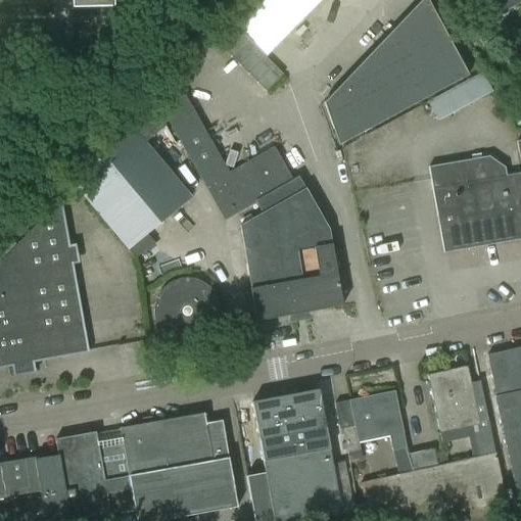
[(254,0),(233,21),(269,56),(324,0),(254,0)]
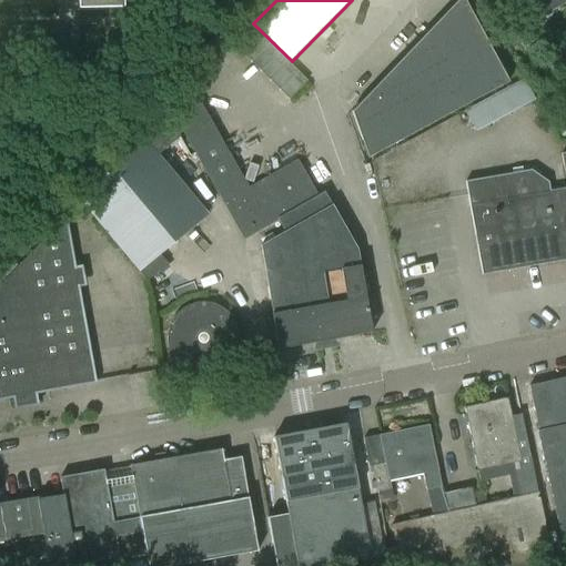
[(458,0),(354,111),(371,157),(511,80),(466,0),(458,0)]
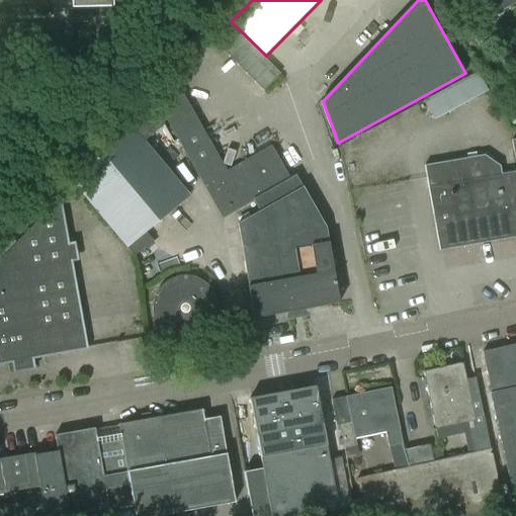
[(498,0),(503,10),(515,2),(515,0),(498,0)]
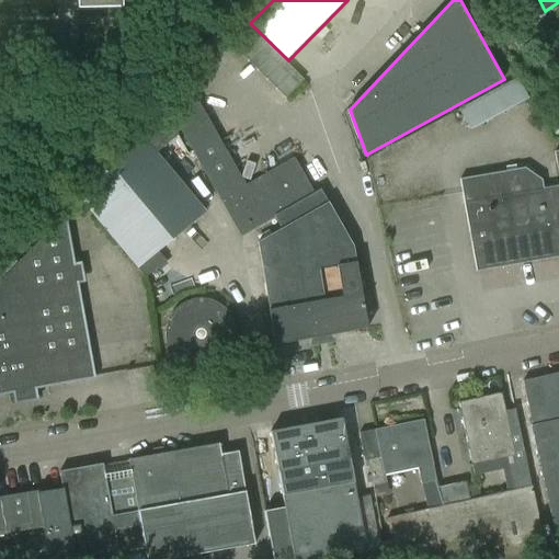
[(240,52),(259,33),(250,24),(231,43),(240,52)]
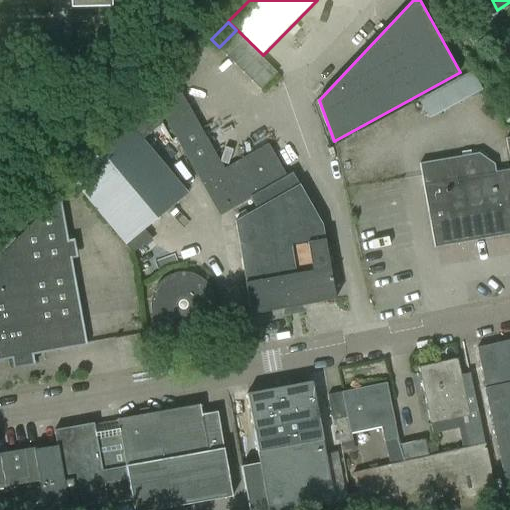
[(245,39),(236,30),(219,47),(228,56),(245,39)]
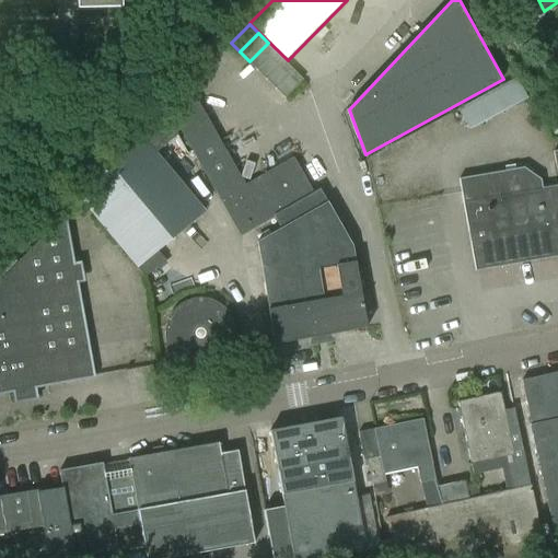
[(277,51),(268,43),(250,61),(259,70),(277,51)]
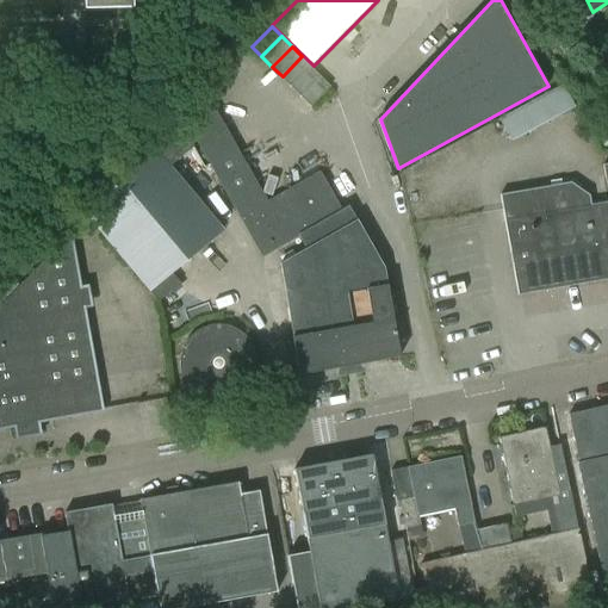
[(292,87),(312,67),(302,56),(283,76),(292,87)]
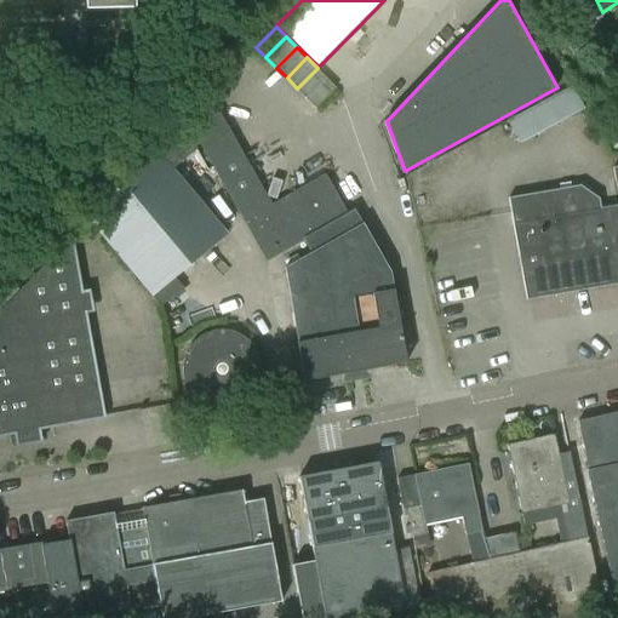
[(308,98),(327,78),(318,68),(297,89),(308,98)]
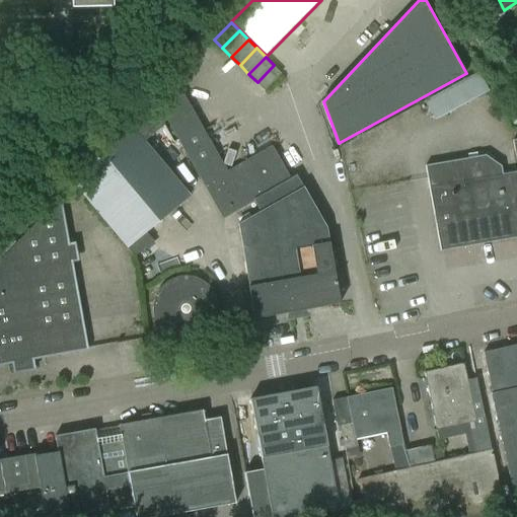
[(283,73),(274,65),(257,82),(266,90),(283,73)]
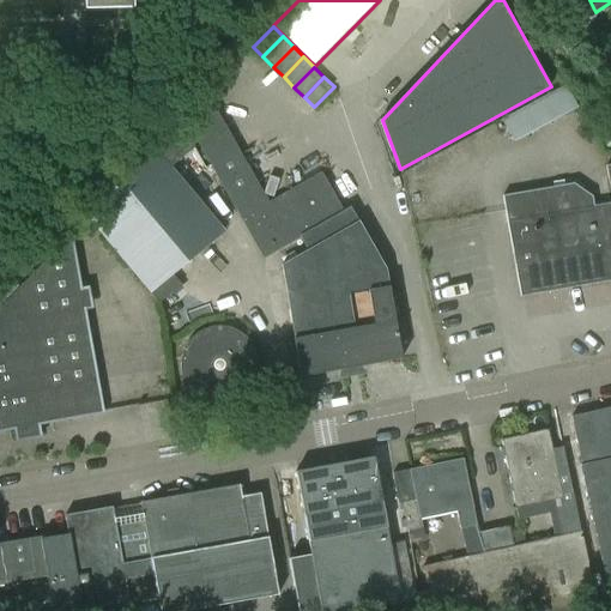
[(171,165),(195,146),(173,108),(79,205),(161,301),(182,283),(173,272),(225,229),(171,165)]
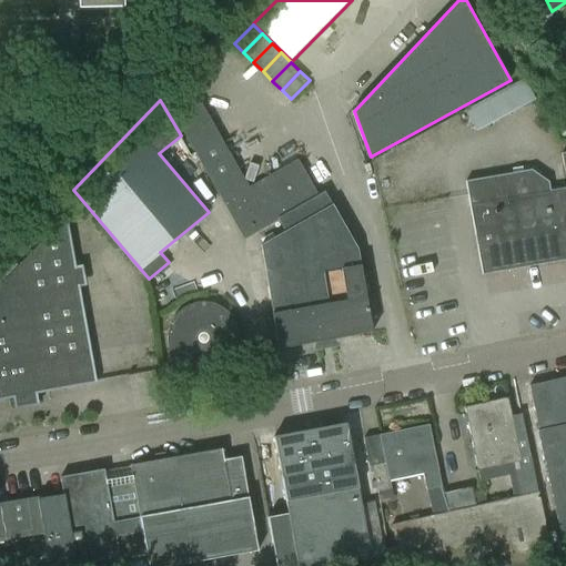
[(202,101),(177,115),(245,238),(282,218),(290,213),(321,195),(299,158),(250,185),(202,101)]
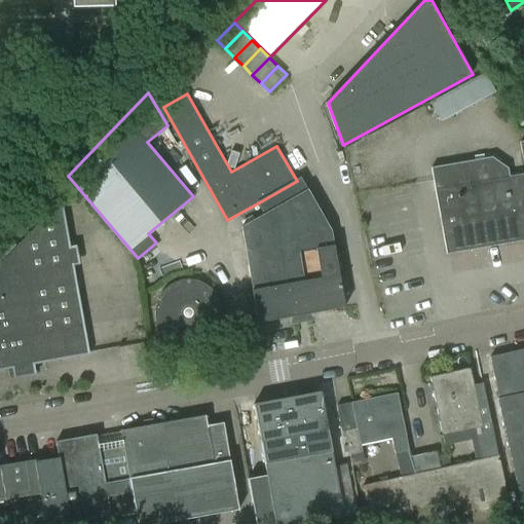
[(433,166),(448,253),(452,252),(523,238),(523,141),(522,141),(523,150),(523,173),(511,176),(510,167),(493,156),(437,165),(433,166)]
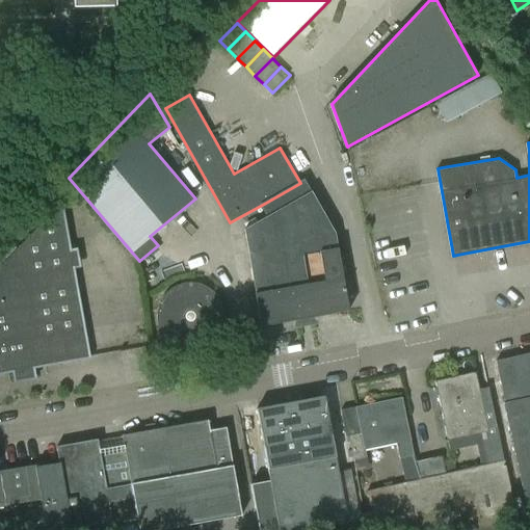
[(461,282),(457,255),(453,256),(438,168),(442,167),(439,152),(387,161),(400,239),(376,243),(386,295),(461,282)]
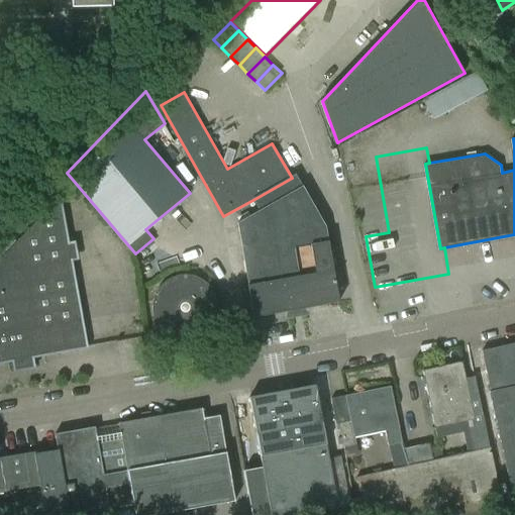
[(264,194),(256,198),(263,208),(270,205),(298,189),(292,178),(264,194)]
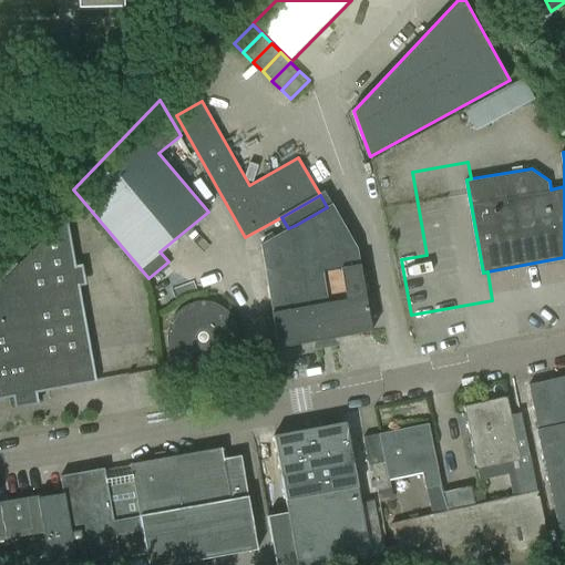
[(288,228),(263,244),(274,311),(273,312),(279,347),(373,331),(359,248),(334,203),(327,207),(296,225),(288,228)]
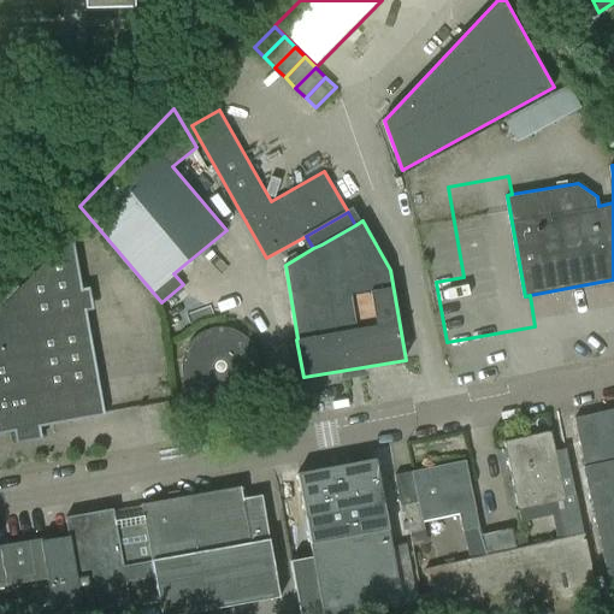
[(0,308),(0,430),(105,412),(74,234),(0,308)]
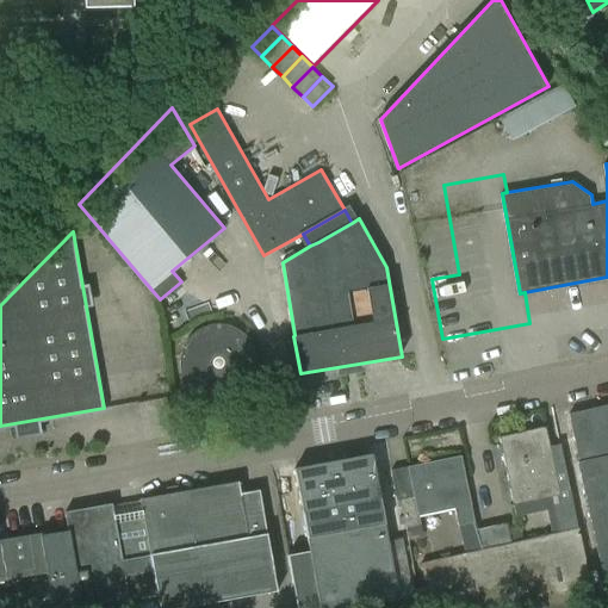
[(194,390),(197,392),(210,376),(211,376),(213,377),(216,378),(217,378),(221,378),(223,378),(224,378),(227,377),(228,377),(230,374),(231,373),(233,372),(234,370),(254,379),(256,377),(258,373),(258,370),(259,366),(259,364),(259,360),(259,357),(258,353),(258,351),(256,347),(255,343),(253,341),(252,339),(249,335),(247,334),(244,332),(241,329),(239,328),(235,326),(233,324),(229,324),(225,323),(219,323),(216,323),(212,324),(209,326),(206,326),(203,328),(200,329),(197,332),(194,333),(192,335),(190,339),(188,341),(186,343),(185,347),(184,349),(182,353),(182,357),(182,360),(182,364),(182,366),(182,370),(184,373),(185,376),(186,379),(187,382),(190,385),(192,388),(194,390)]
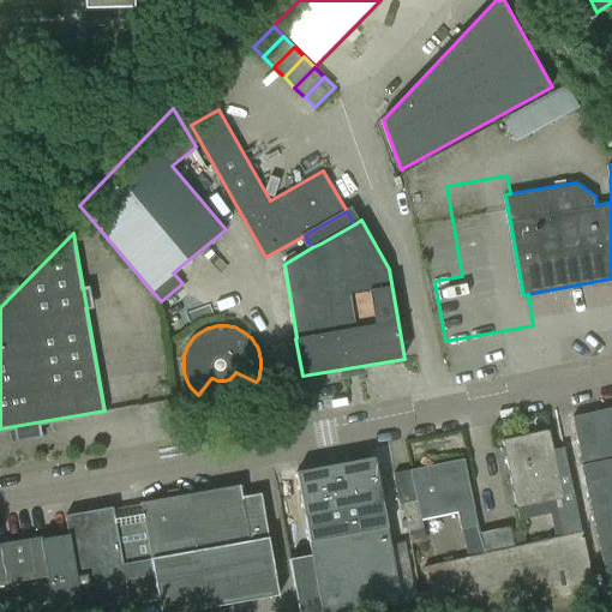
[(611,408),(575,417),(586,465),(583,465),(611,589),(611,408)]
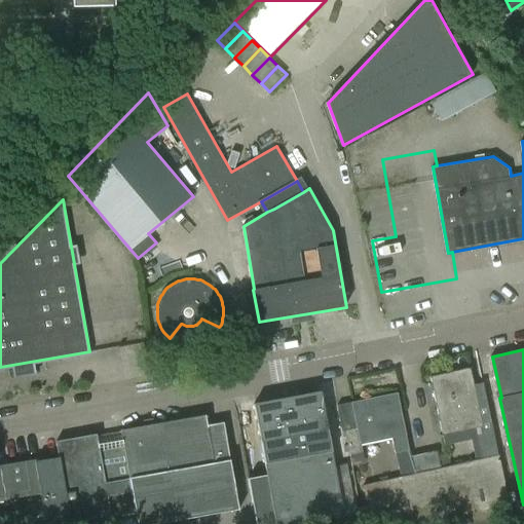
[(500,455),(485,383),(476,385),(473,367),(433,376),(444,434),(478,426),(481,439),(485,458),(500,455)]
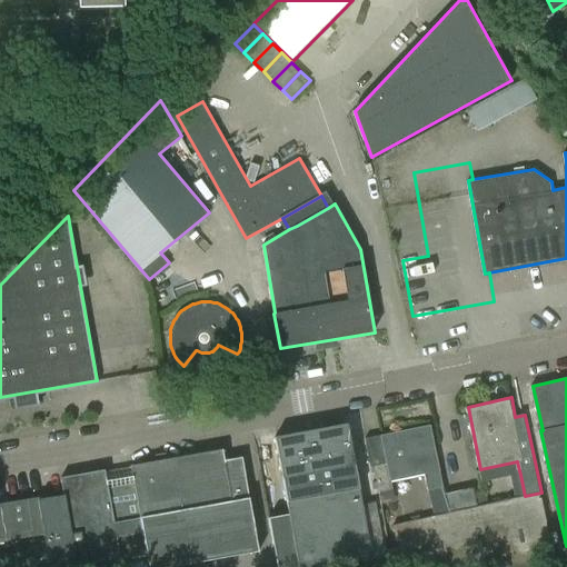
[(276,436),(290,514),(270,517),(279,566),(315,566),(374,556),(348,423),(276,436)]
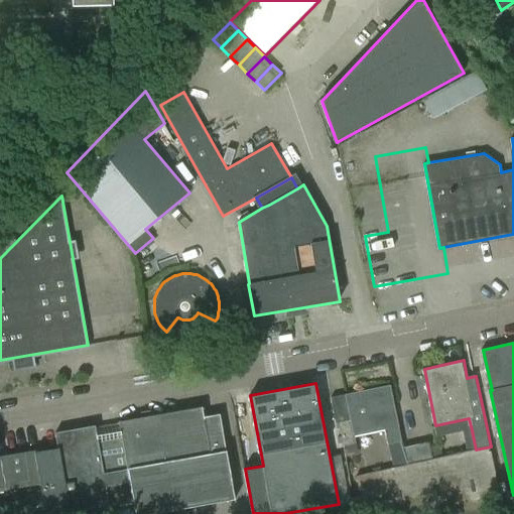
[(391,385),(346,394),(352,419),(340,421),(345,445),(347,456),(359,454),(357,442),(356,435),(386,429),(393,468),(407,465),(403,446),(399,426),(400,426),(391,385)]
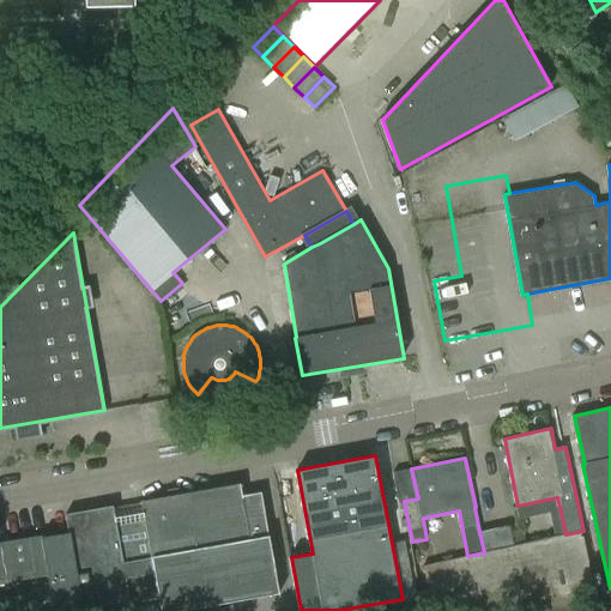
[(144,513),(140,513),(155,594),(161,593),(163,610),(179,610),(280,594),(262,492),(243,496),(241,484),(141,501),(144,513)]
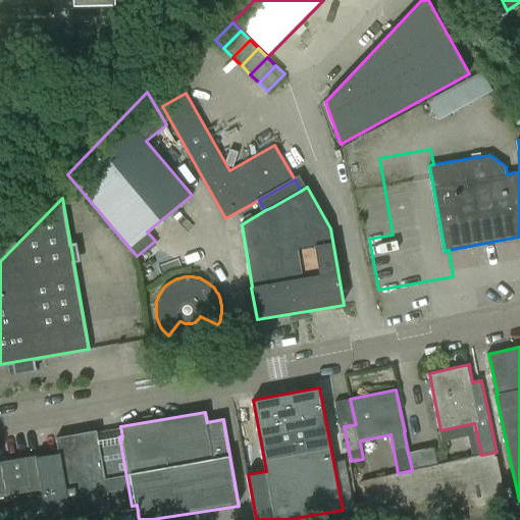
[(56,437),(59,454),(70,516),(132,506),(119,436),(99,440),(97,430),(56,437)]
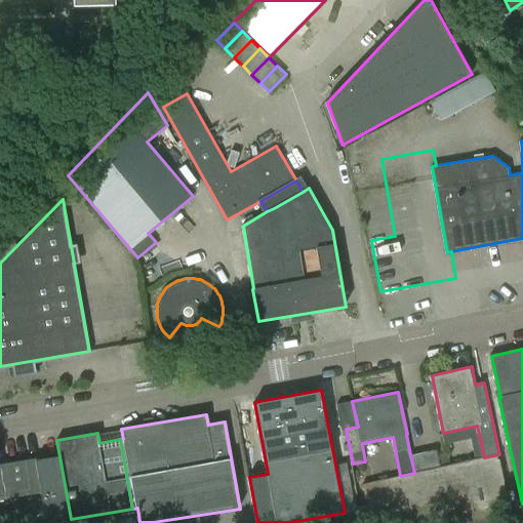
[(438,449),(410,454),(414,473),(441,467),(438,449)]
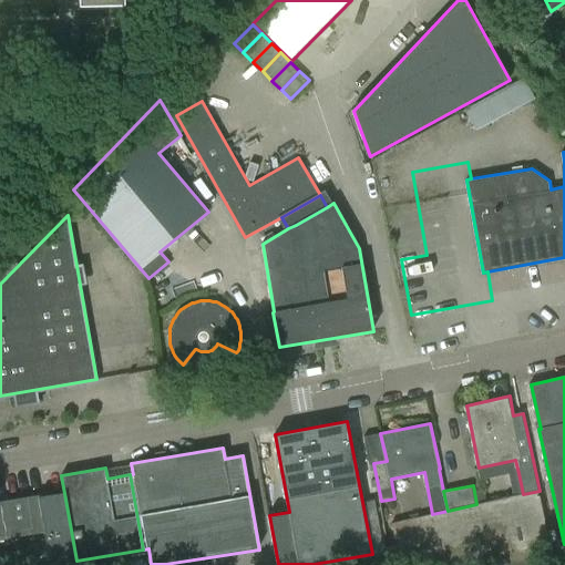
[(545,564),(555,563),(540,491),(523,494),(515,496),(476,504),(448,511),(432,514),(393,522),(402,563),(459,560),(459,564),(482,564),(535,553),(537,564),(545,564)]
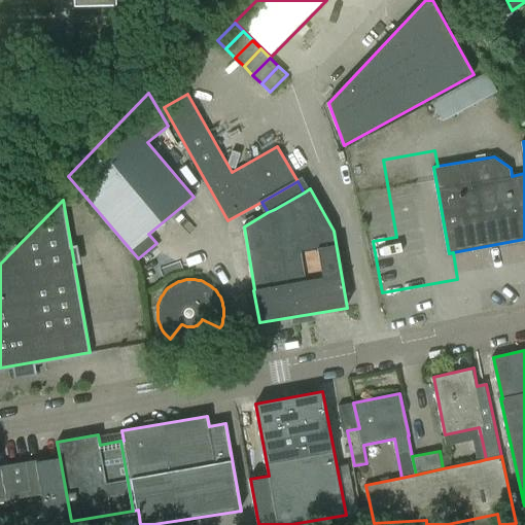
[(60,458),(38,462),(41,494),(46,524),(49,524),(71,521),(60,458)]
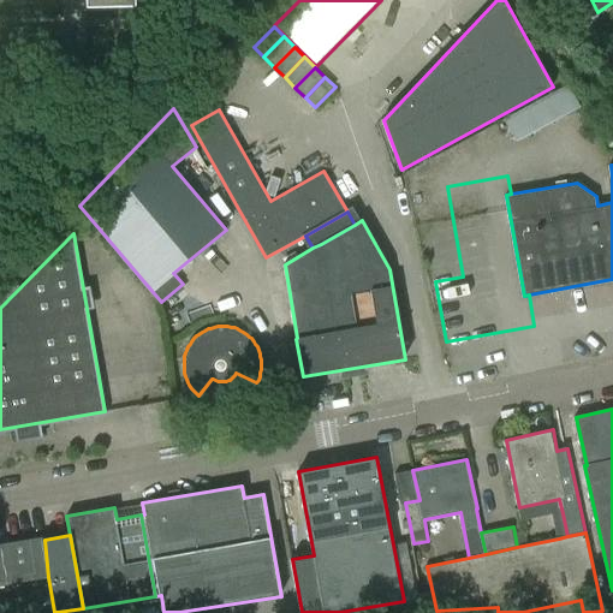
[(43,536),(0,543),(0,584),(48,577),(45,540),(43,536)]
